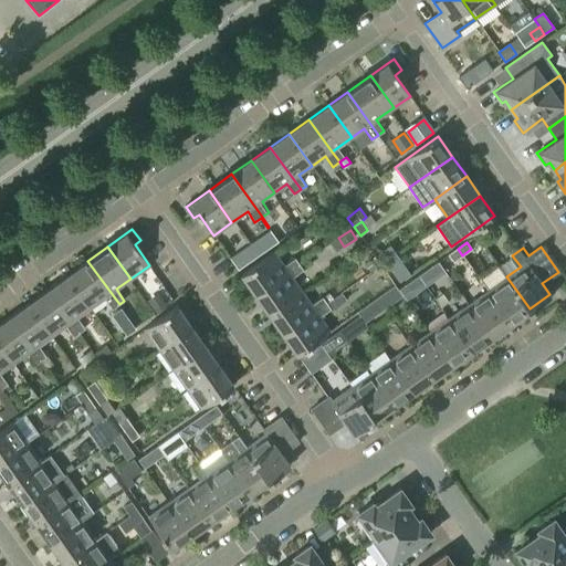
[(453,262),(462,255),(458,249),(449,254),(453,262)]
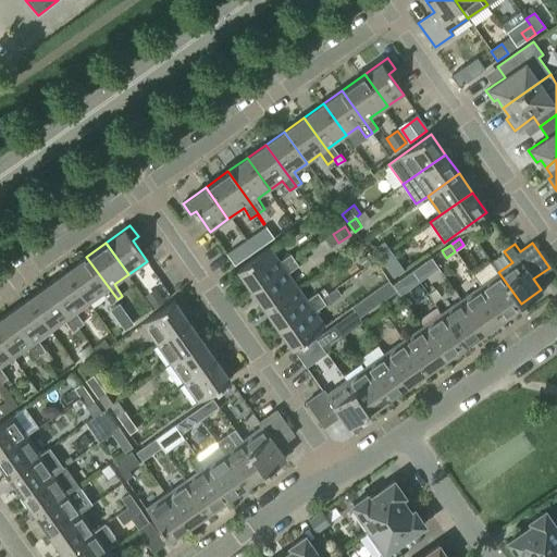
[(270,247),(237,270),(250,291),(294,260),(289,254),(280,261),(270,247)]
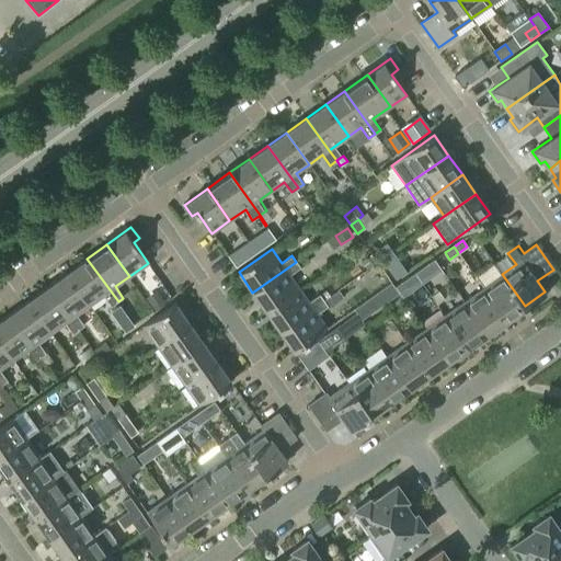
[(361,262),(367,270),(377,263),(374,258),(369,260),(367,256),(361,262)]
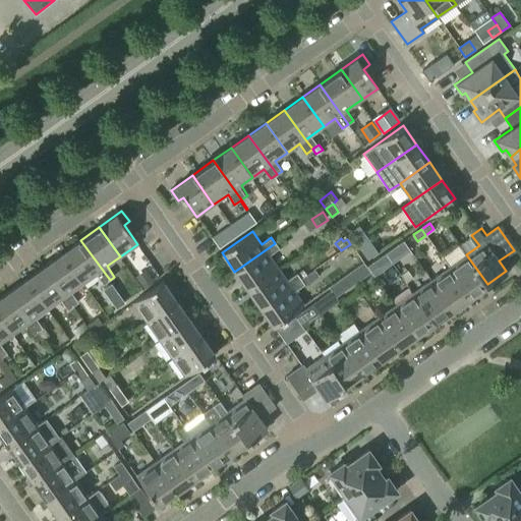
[(62,253),(83,283),(96,275),(103,285),(110,280),(80,240),(62,253)]
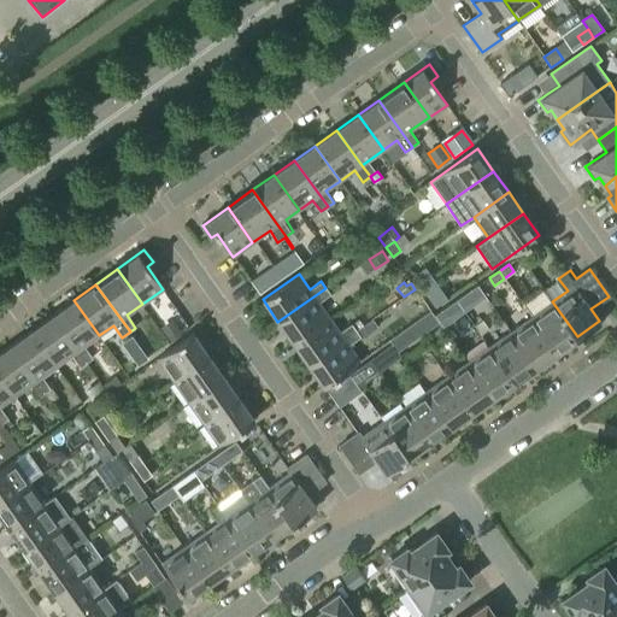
[(293,342),(329,317),(319,303),(330,294),(325,288),(277,322),(293,342)]
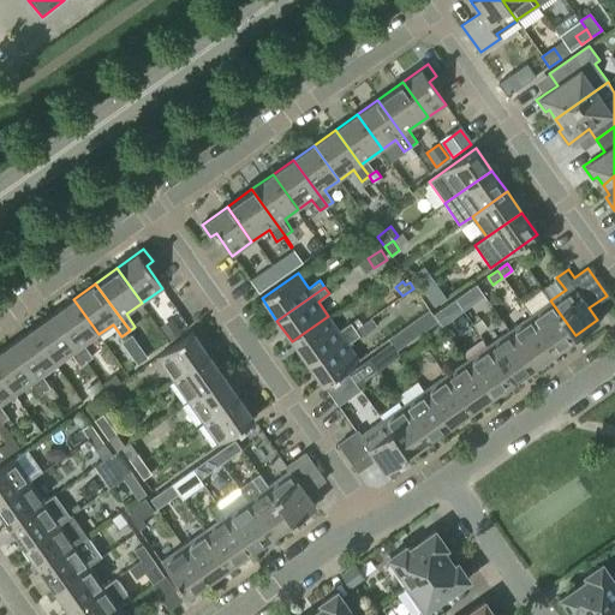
[(465,292),(454,299),(460,308),(471,302),(465,292)]
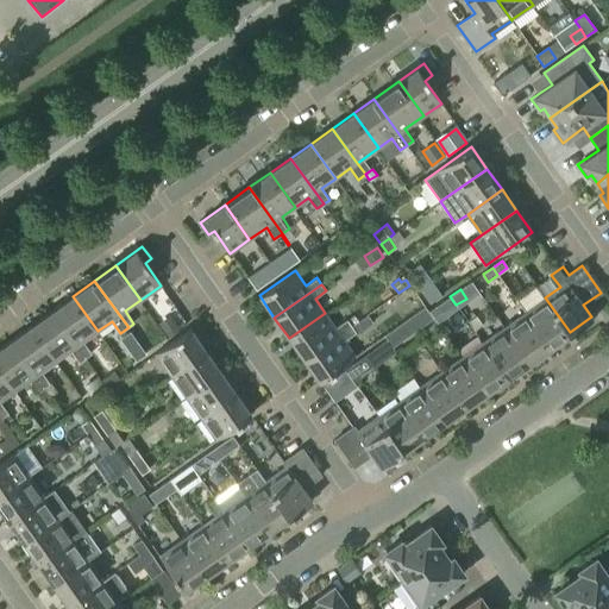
[(52,311),(86,357),(92,353),(83,341),(98,331),(73,296),(52,311)]
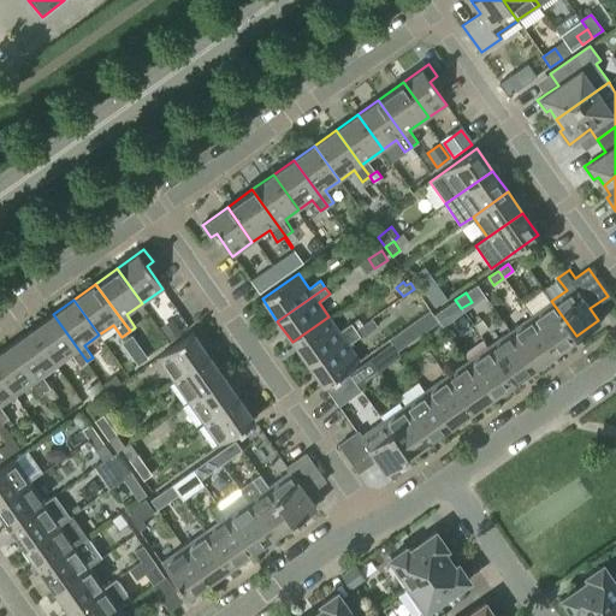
[(461,308),(455,300),(445,307),(451,315),(461,308)]
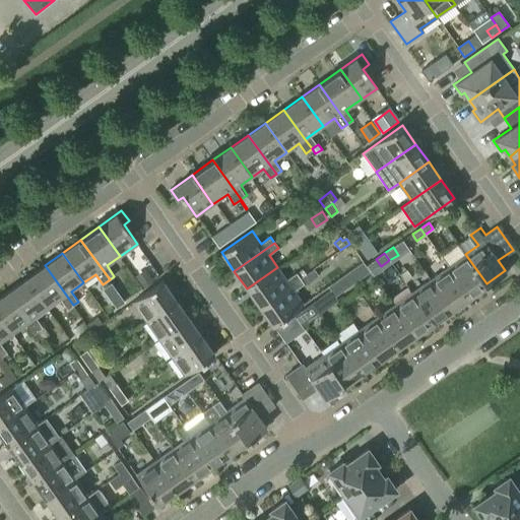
[(447,267),(468,297),(486,283),(465,254),(447,267)]
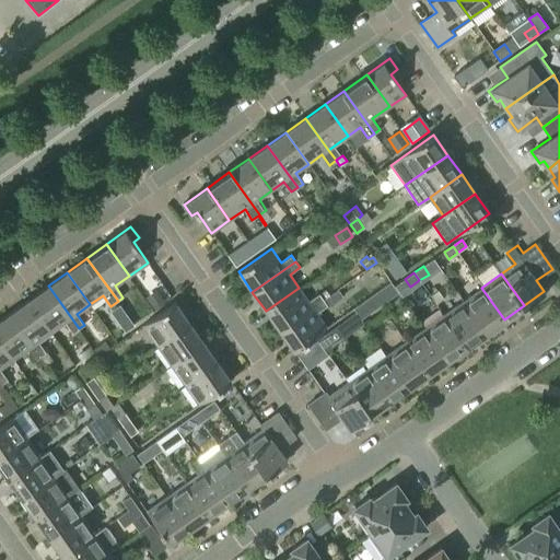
[(391,282),(372,295),(380,306),(398,293),(391,282)]
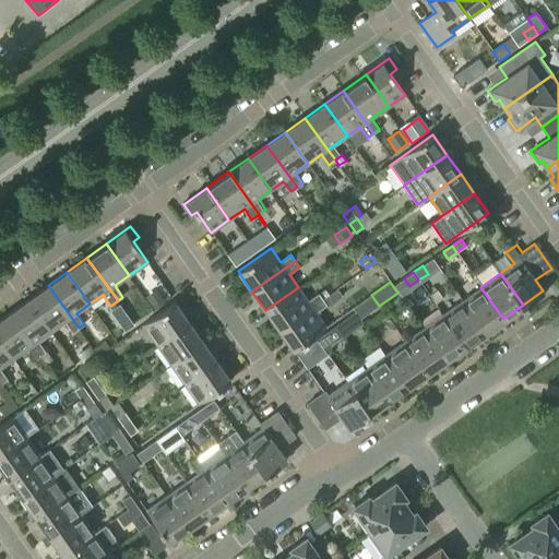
[(27,299),(51,332),(64,322),(72,333),(79,328),(48,285),(27,299)]
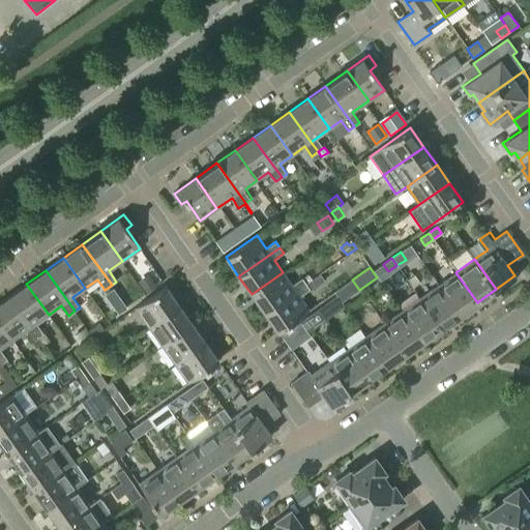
[(264,313),(305,285),(301,278),(292,285),(283,272),(252,294),(264,313)]
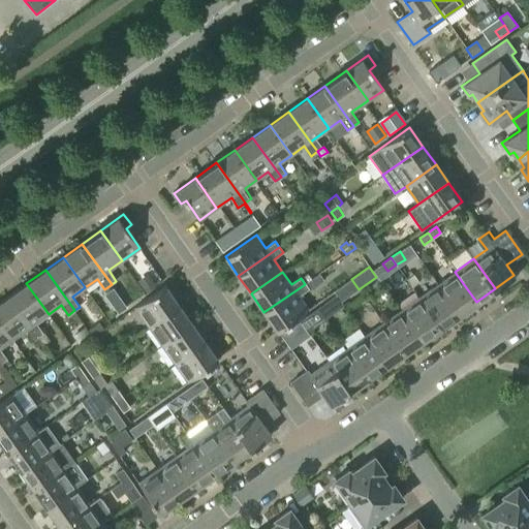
[(437,284),(459,315),(476,302),(455,272),(437,284)]
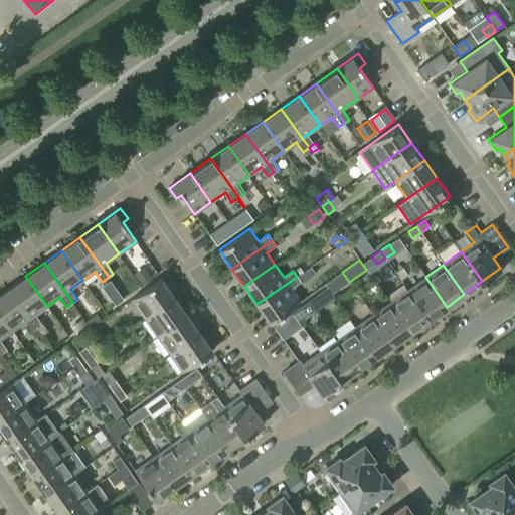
[(144,285),(152,279),(145,269),(136,275),(144,285)]
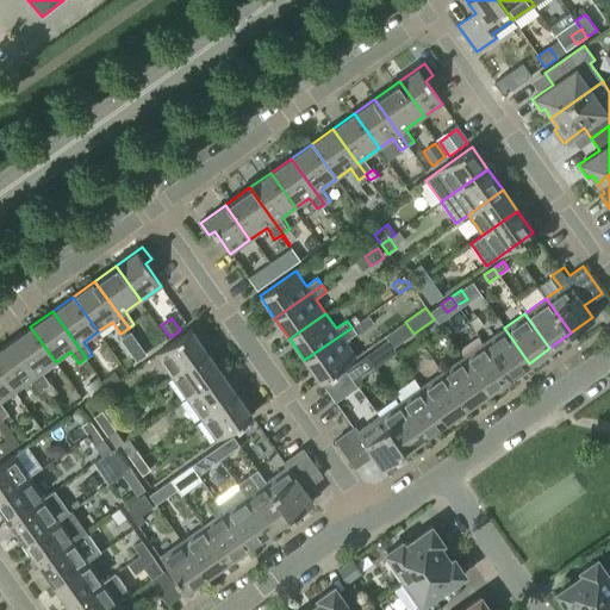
[(414,334),(405,322),(385,337),(393,349),(414,334)]
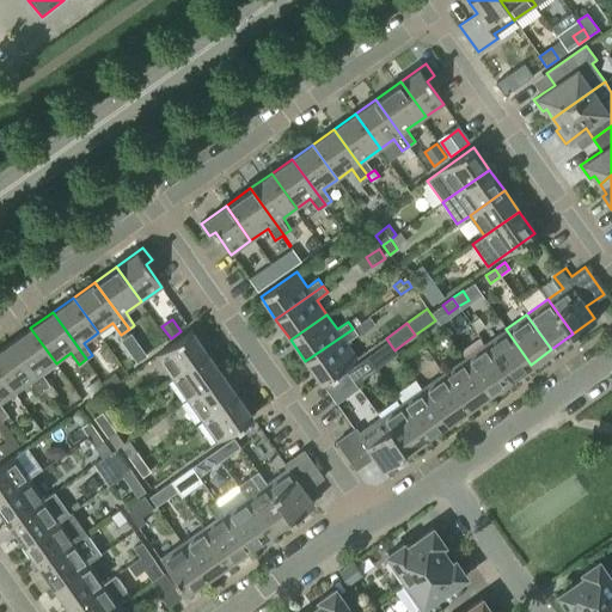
[(12,342),(46,389),(50,385),(42,373),(56,363),(30,328),(12,342)]
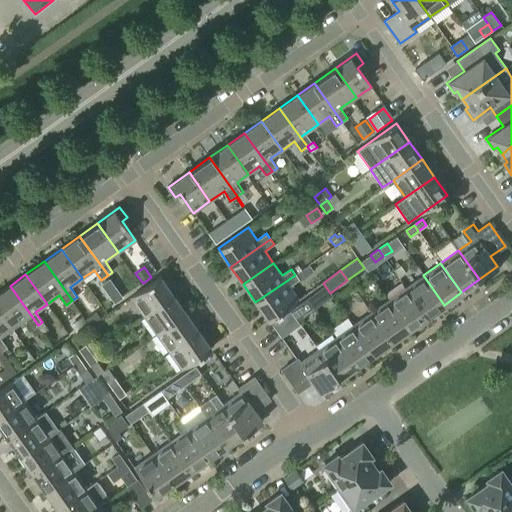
[(268,320),(298,299),(289,287),(299,280),(295,275),(255,302),(268,320)]
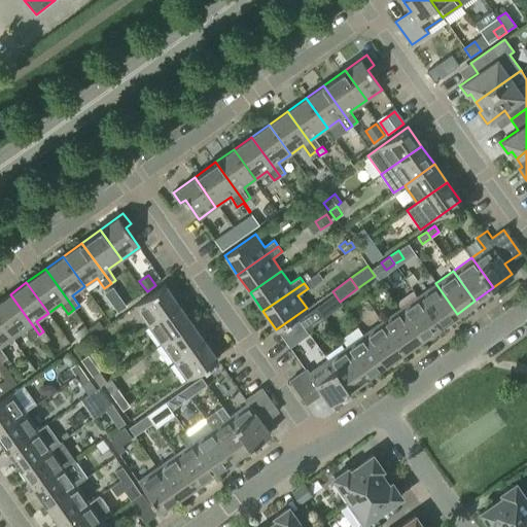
[(417,296),(438,326),(457,314),(435,283),(417,296)]
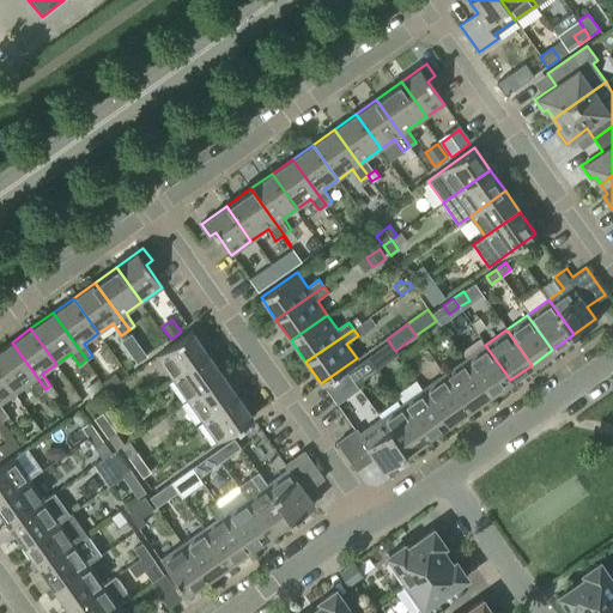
[(207,353),(192,332),(157,356),(173,377),(207,353)]
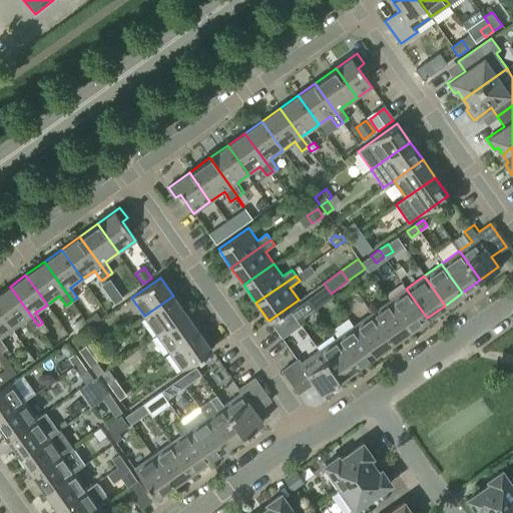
[(0,293),(0,312),(12,330),(25,321),(31,331),(38,326),(10,287),(0,293)]
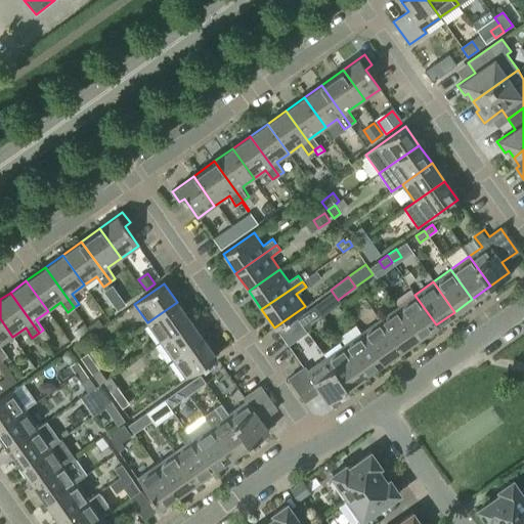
[(404,318),(418,338),(436,324),(415,295),(397,307),(404,318)]
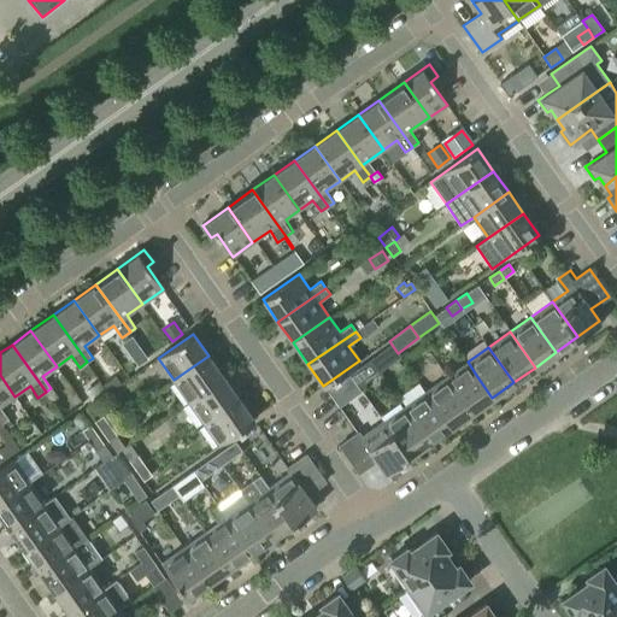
[(371,359),(377,368),(389,359),(383,351),(371,359)]
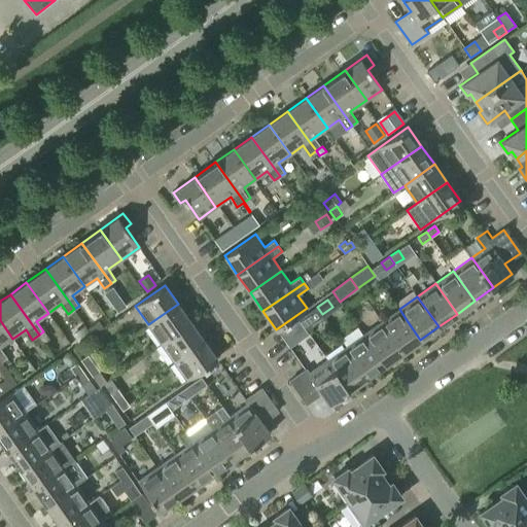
[(148,324),(161,343),(190,321),(178,304),(148,324)]
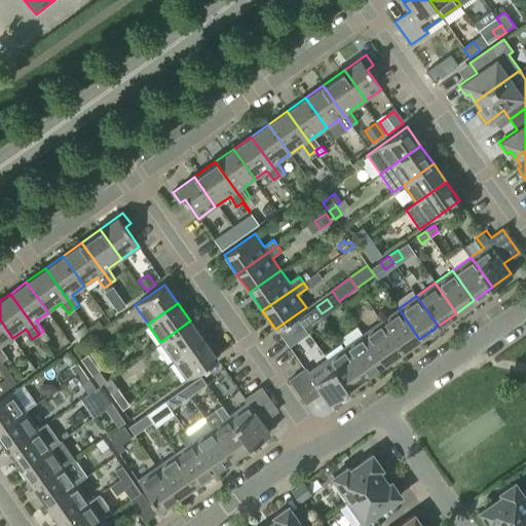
[(316,306),(298,318),(305,329),(324,315),(322,313),(316,306)]
